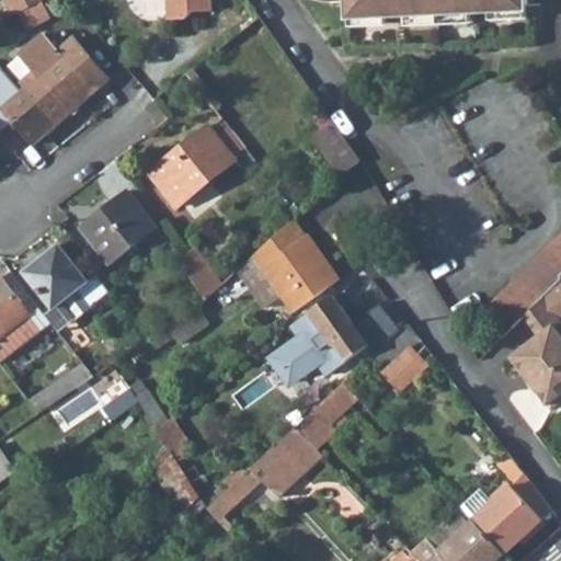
[(43,0),(9,0),(15,14),(18,13),(43,0)]
